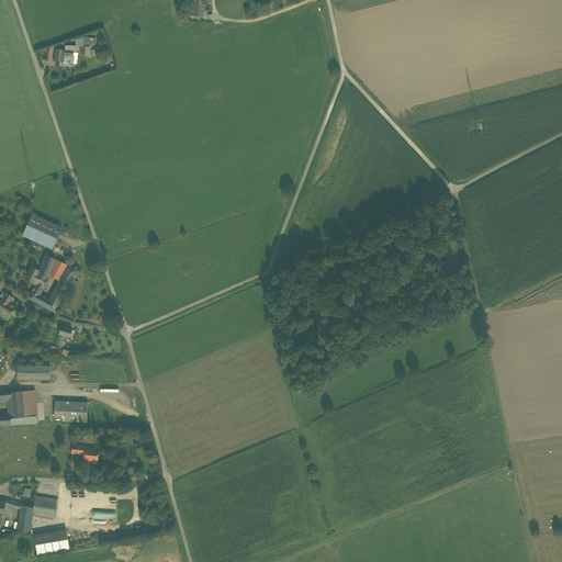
[(191,15),(202,17),(203,4),(193,2),(191,15)]
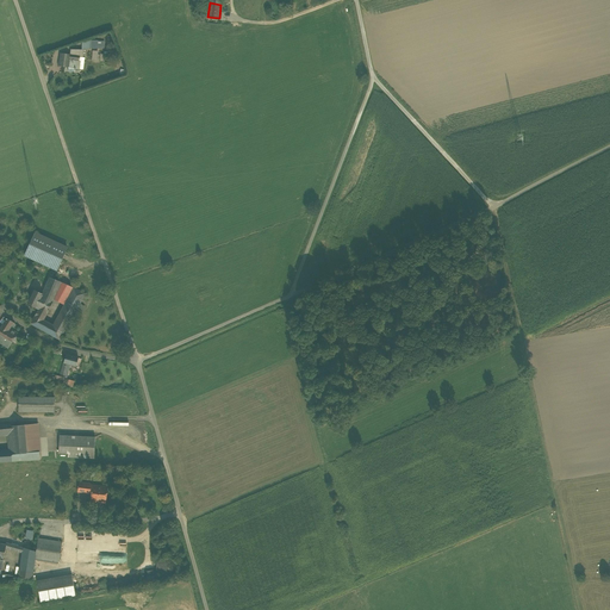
[(68,68),(75,68),(75,64),(79,66),(79,61),(69,60),(70,55),(61,54),(60,67),(68,68)]
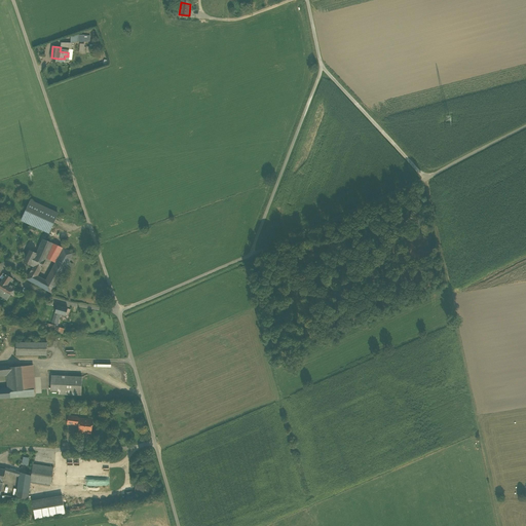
[(30,201),(22,220),(49,233),(58,214),(30,201)]
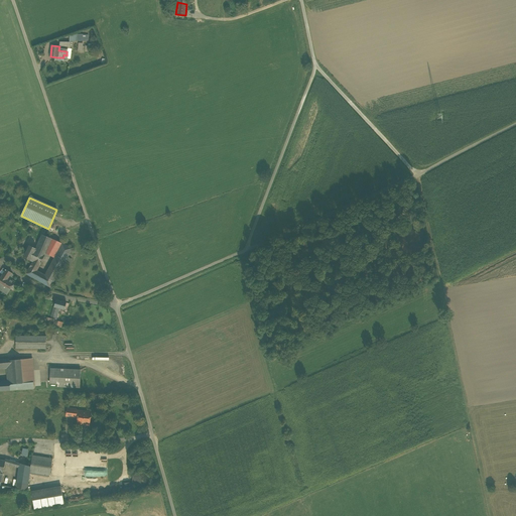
[(43,259),(45,254),(52,239),(42,235),(35,249),(36,249),(33,255),(43,259)]
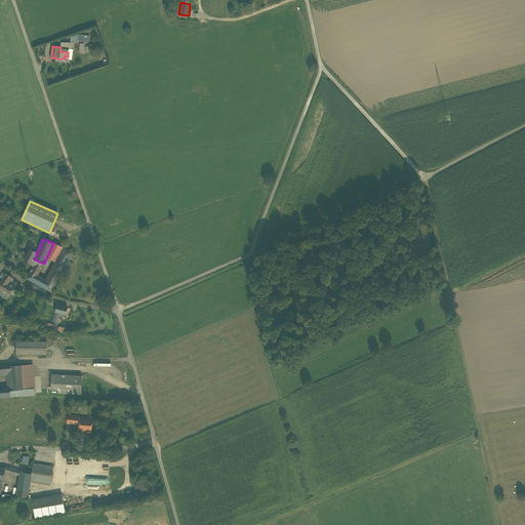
[(46,258),(55,263),(64,248),(53,243),(46,258)]
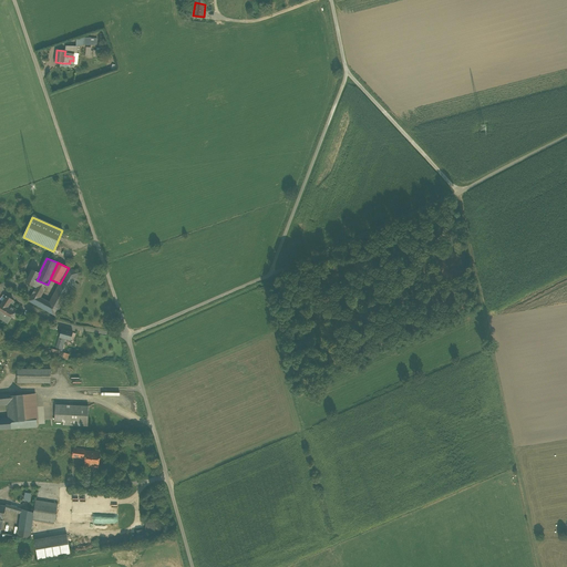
[(60,284),(50,302),(45,310),(55,317),(66,297),(69,294),(72,288),(74,282),(80,272),(69,268),(60,284)]
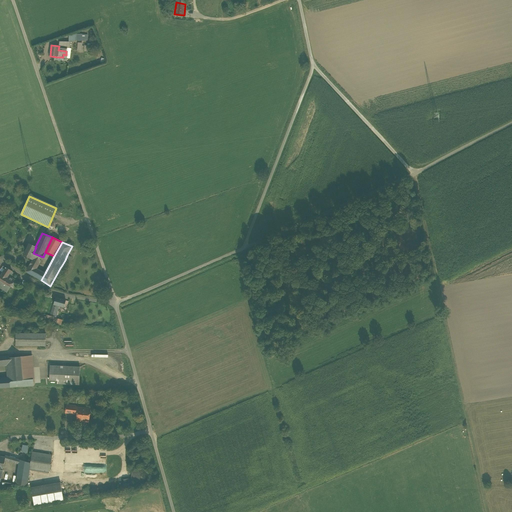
[(32,260),(40,264),(43,257),(33,253),(36,247),(35,247),(29,244),(23,256),(32,260)]
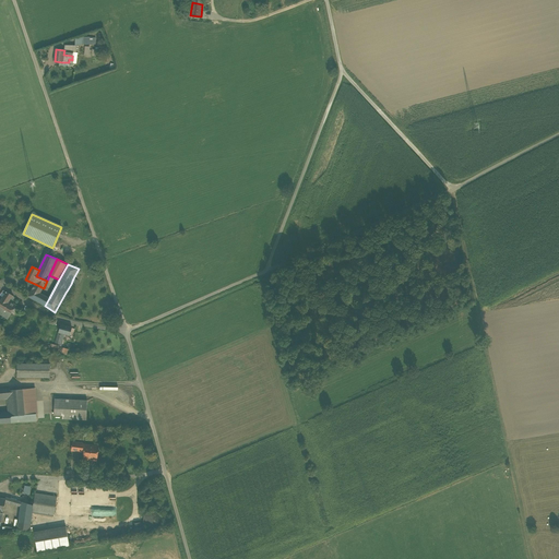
[(73,278),(71,284),(68,289),(72,293),(79,282),(73,278)]
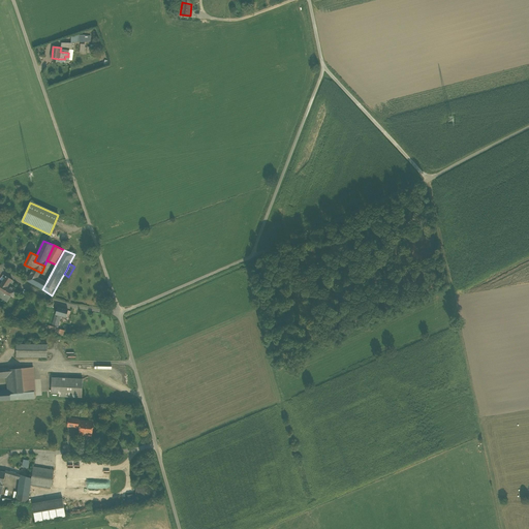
[(41,273),(33,269),(31,274),(38,278),(41,273)]
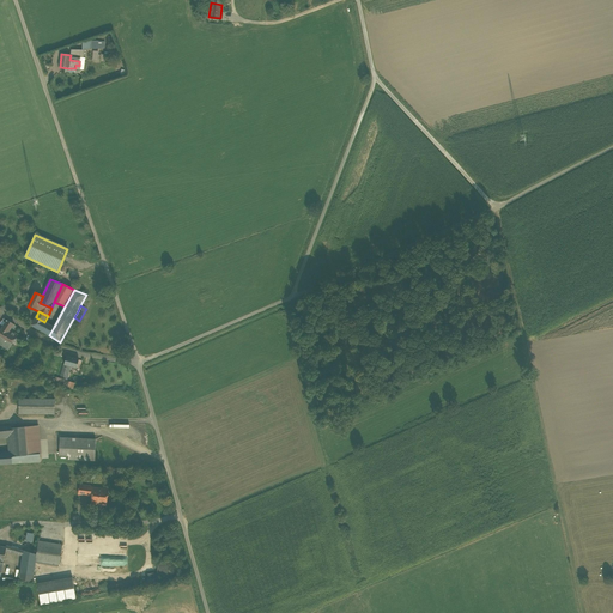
[(31,326),(49,335),(54,327),(44,322),(36,317),(31,326)]
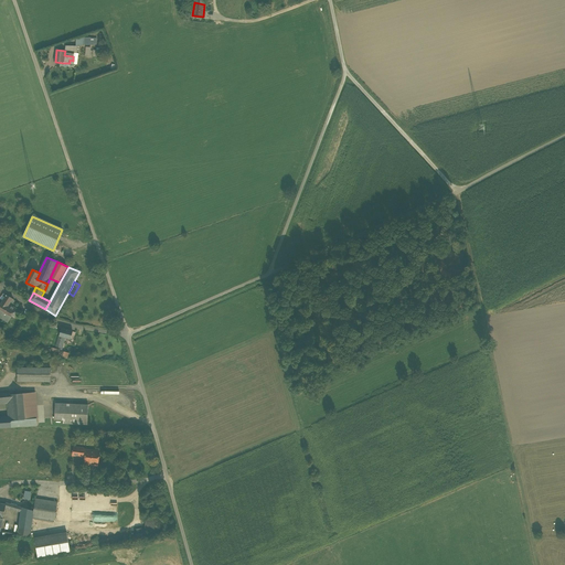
[(6,295),(1,304),(8,308),(10,305),(12,299),(6,295)]
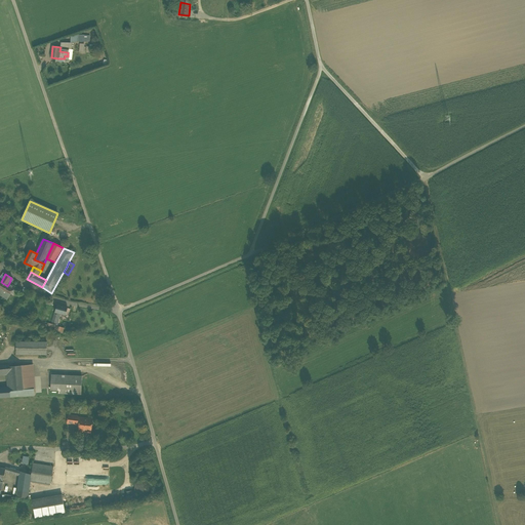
[(15,287),(9,283),(7,286),(1,282),(0,282),(0,295),(7,300),(15,287)]
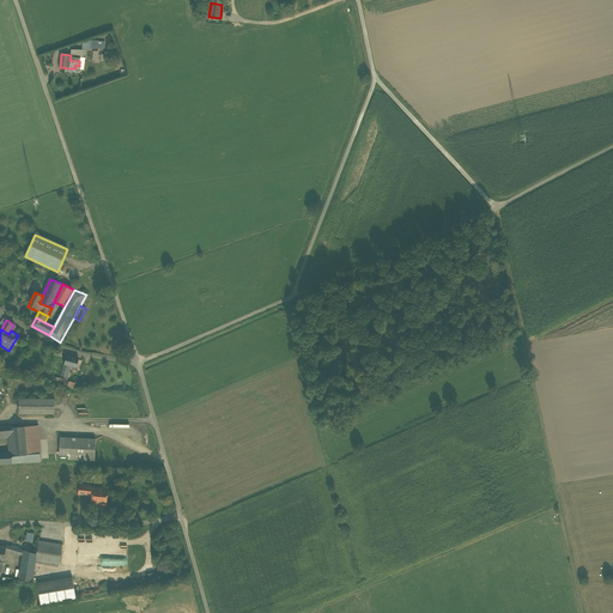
[(68,366),(77,369),(78,360),(66,357),(64,365),(68,366)]
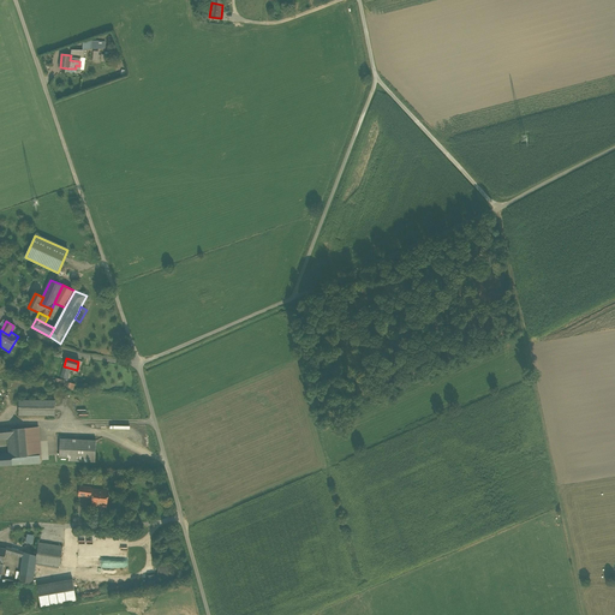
[(18,416),(54,416),(54,401),(18,400),(18,416)]
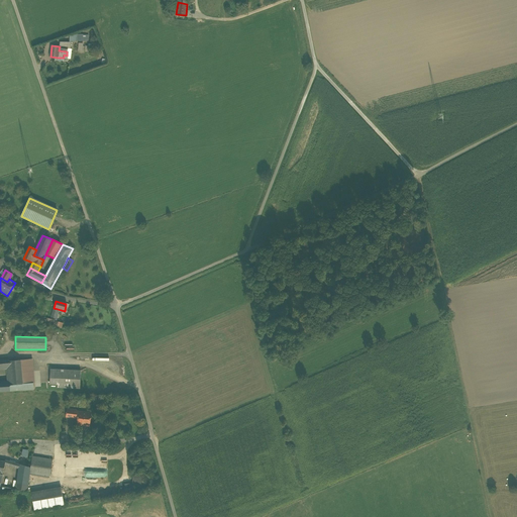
[(10,382),(11,385),(23,384),(20,360),(9,362),(9,359),(8,359),(9,367),(10,382)]
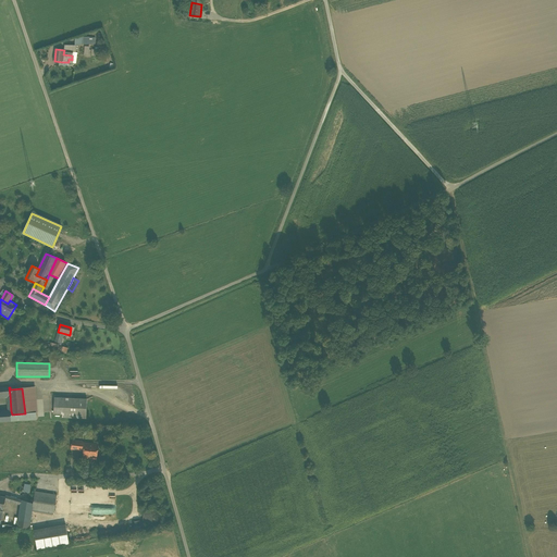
[(10,416),(11,421),(37,420),(34,387),(22,388),(25,413),(12,415),(10,416)]
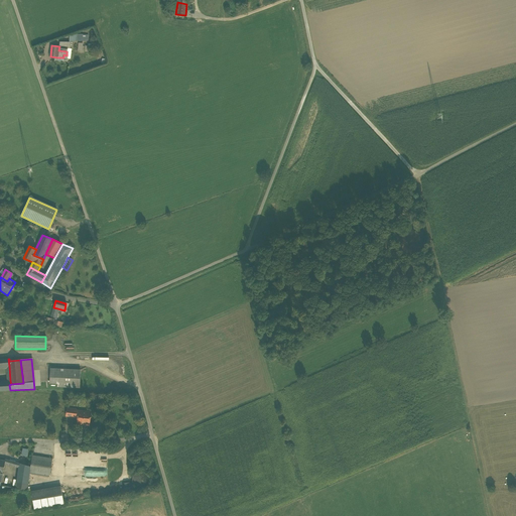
[(57,387),(80,388),(81,370),(50,369),(49,384),(57,384),(57,387)]
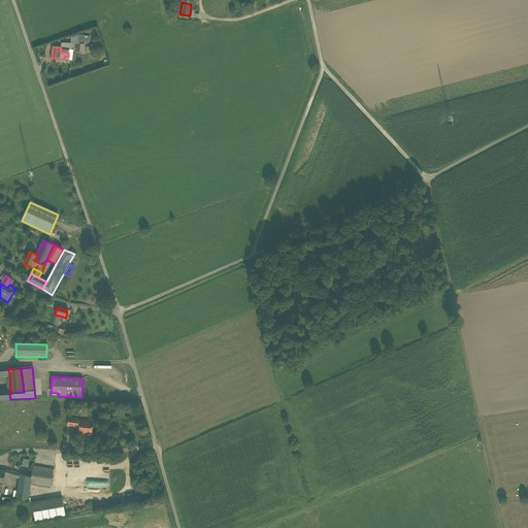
[(69,426),(79,428),(80,421),(70,419),(69,426)]
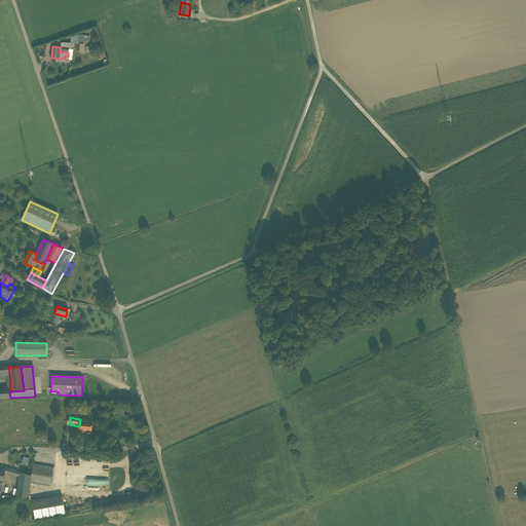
[(33,464),(32,476),(31,478),(51,481),(53,467),(33,464)]
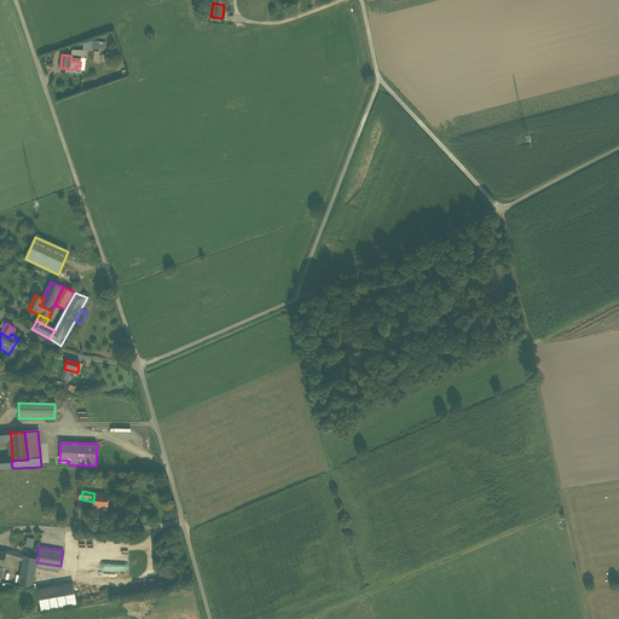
[(36,567),(36,562),(38,560),(24,555),(23,561),(19,585),(33,588),(36,567)]
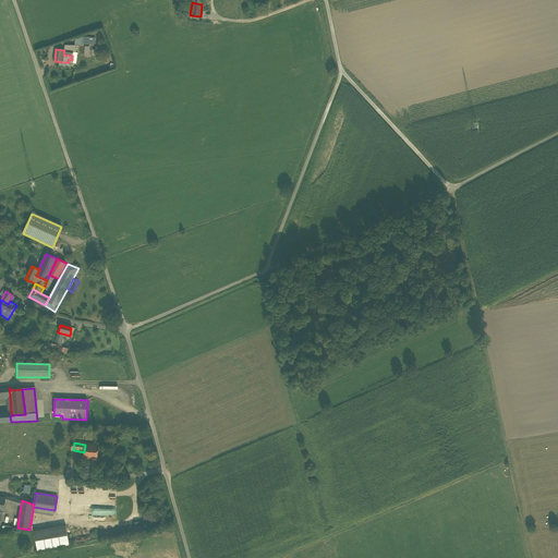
[(35,540),(37,550),(69,545),(65,525),(34,532),(35,540)]
